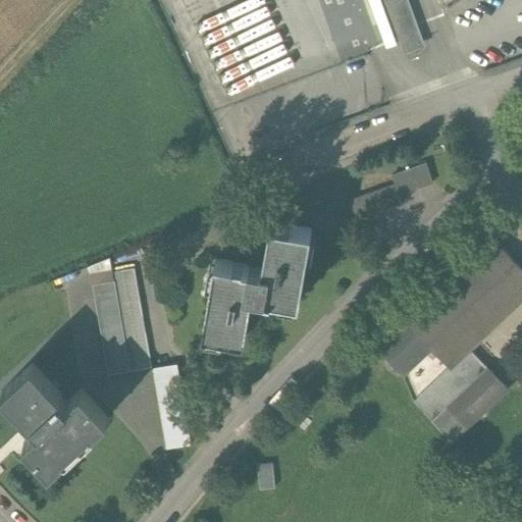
[(403,0),(385,0),(406,50),(421,45),(403,0)]
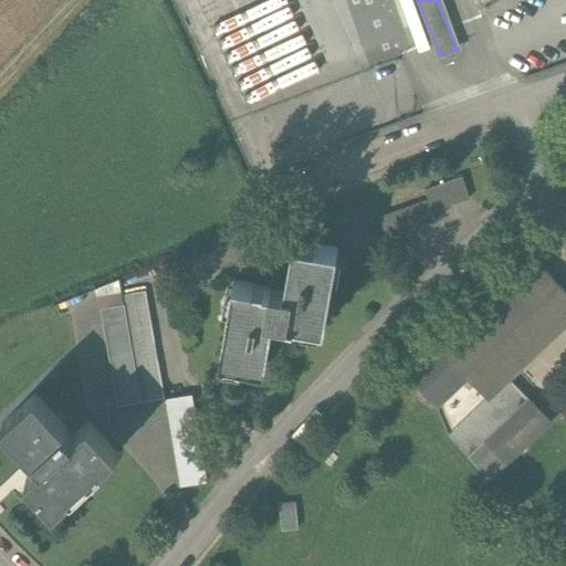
[(460,179),(422,192),(425,202),(376,220),(385,242),(435,224),(431,215),(469,201),(460,179)]
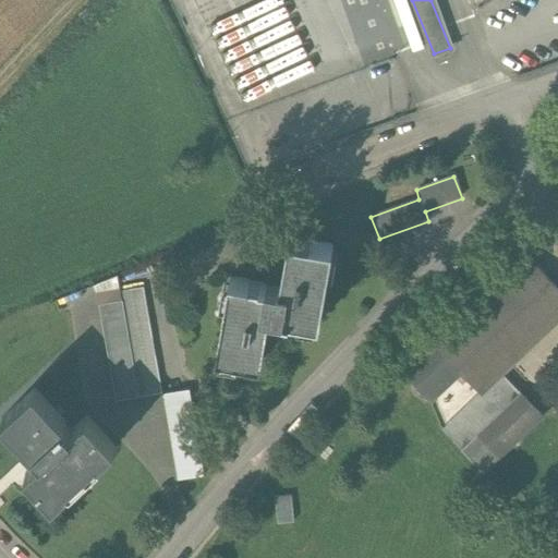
[(231,277),(218,354),(262,362),(270,313),(319,322),(332,245),(289,238),(281,286),(231,277)]
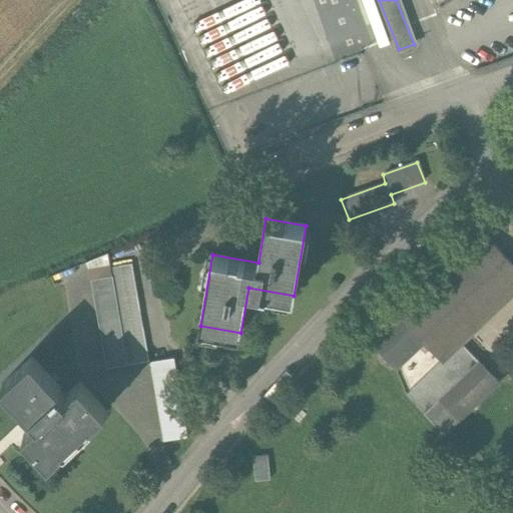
[(512,293),(512,266),(485,236),(400,317),(403,320),(396,327),(393,324),(372,344),(395,368),(423,342),(442,361),(406,395),(443,434),(497,382),(455,337),(502,293),(507,299),(512,293)]
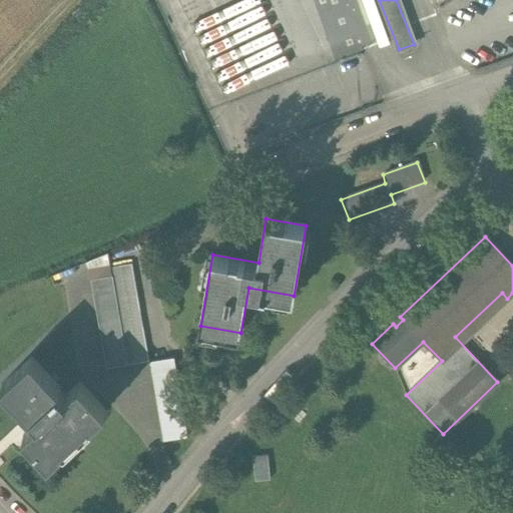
[(149,363),(132,265),(111,268),(128,367),(149,363)]
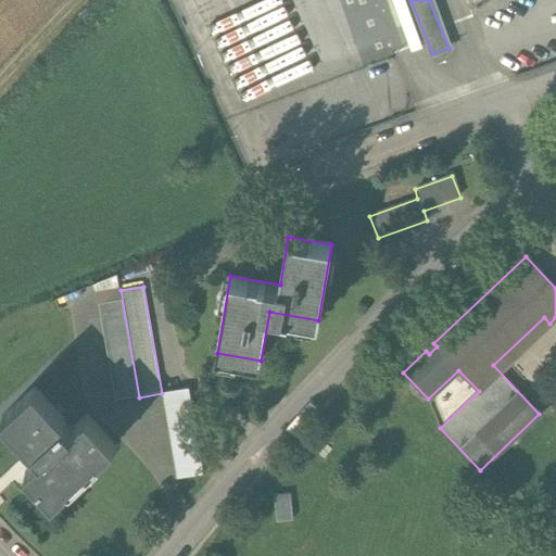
[(99,304),(122,300),(119,288),(97,291),(99,304)]
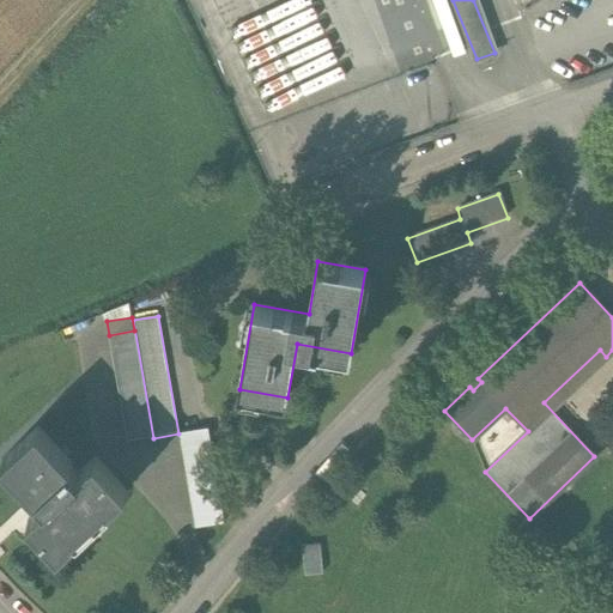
[(152,439),(134,331),(109,335),(127,443),(152,439)]
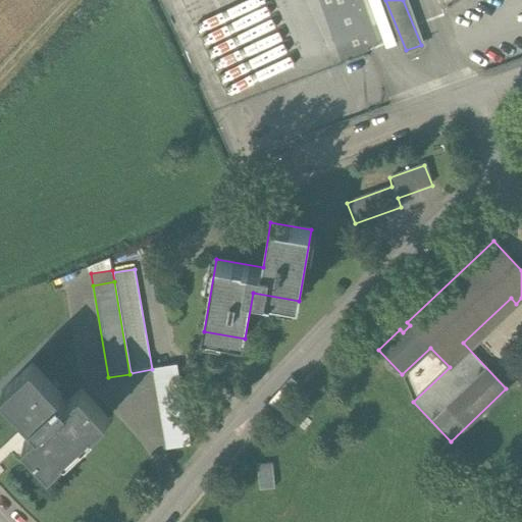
[(23,444),(50,471),(63,458),(62,456),(91,429),(92,431),(106,418),(80,389),(65,404),(59,397),(60,396),(32,365),(1,393),(31,424),(33,422),(39,429),(23,444)]
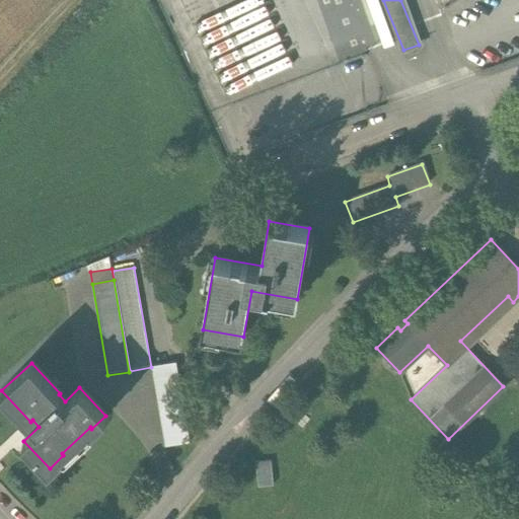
[(166,447),(190,443),(175,363),(152,367),(166,447)]
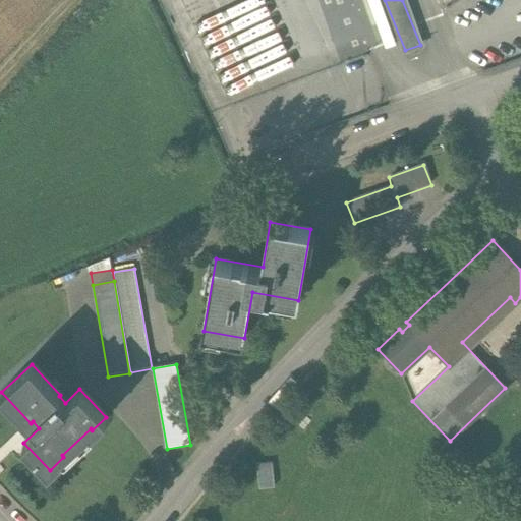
[(259,489),(274,488),(271,464),(256,465),(259,489)]
